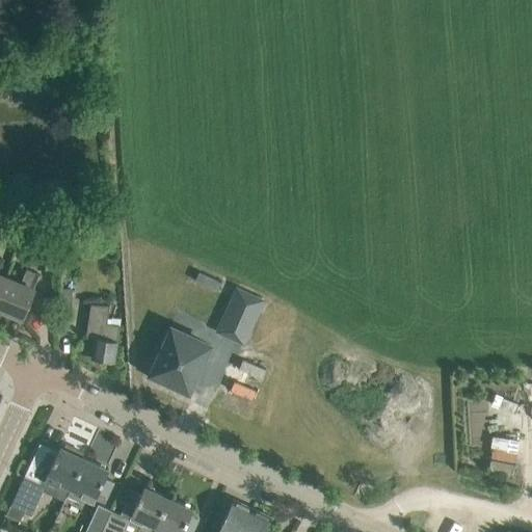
[(0,223),(0,240),(9,244),(16,231),(0,223)]
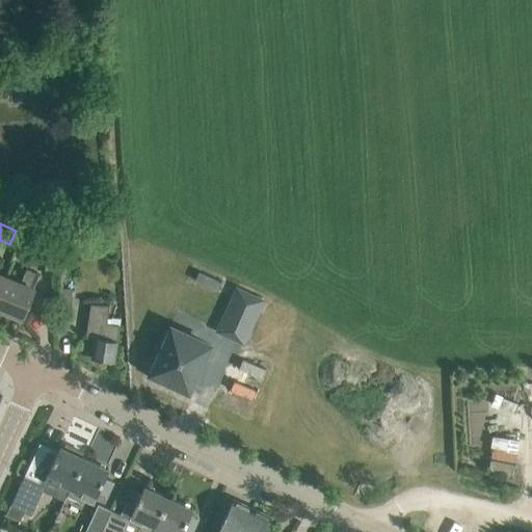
[(22,281),(7,274),(0,291),(0,309),(22,318),(41,273),(27,267),(22,281)]
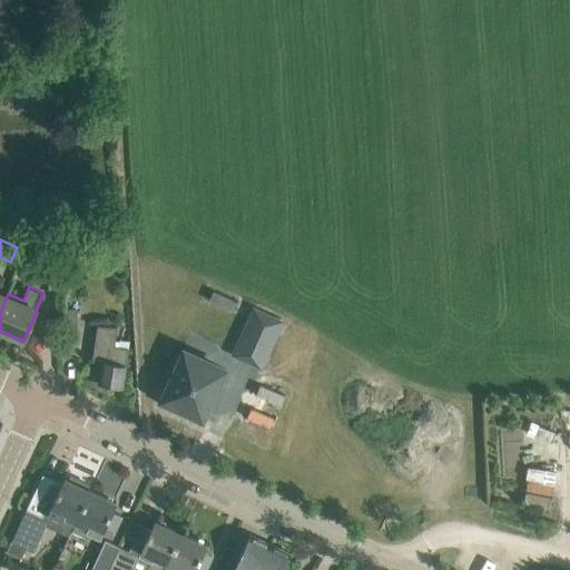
[(261,366),(281,322),(255,311),(234,355),(261,366)]
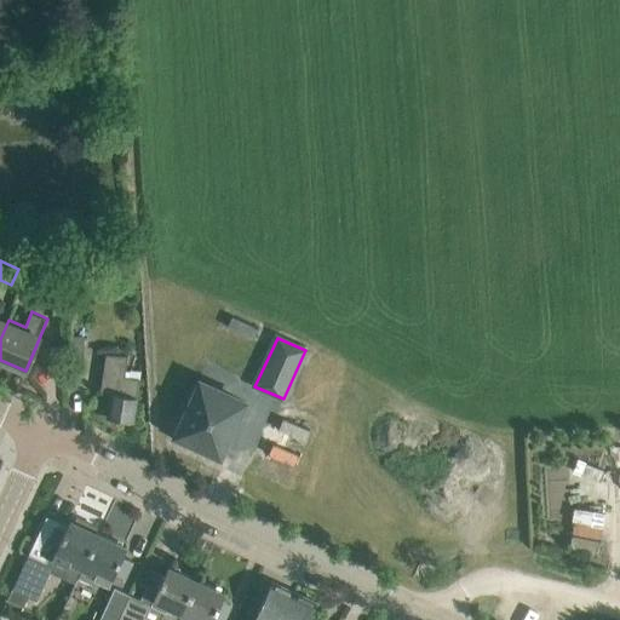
[(107,352),(104,369),(101,392),(110,395),(107,417),(133,422),(139,379),(124,377),(127,356),(107,352)]
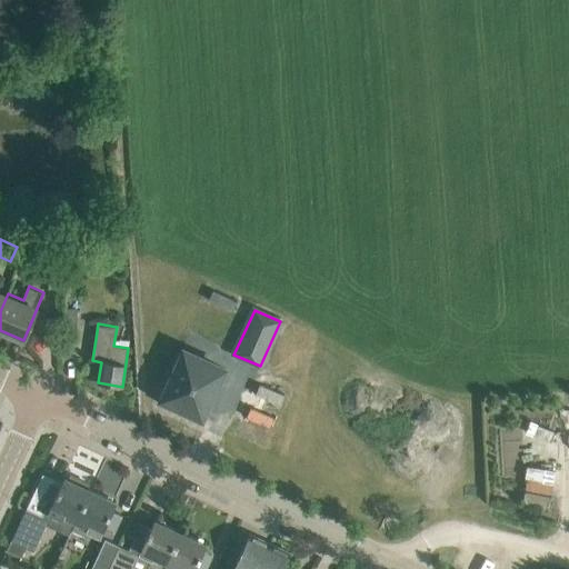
[(225,369),(198,358),(183,350),(161,399),(165,400),(162,406),(178,412),(180,408),(201,418),(225,369)]
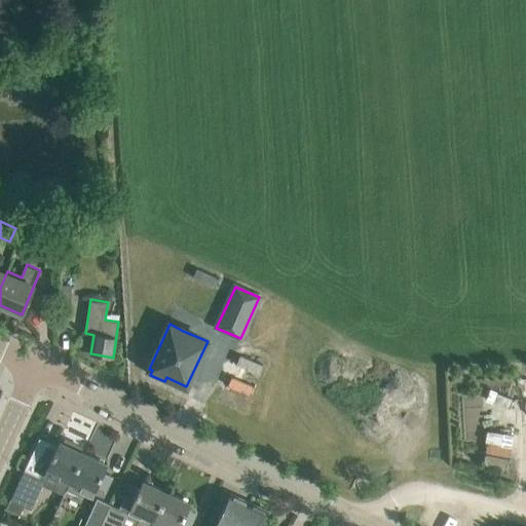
[(485,451),(509,453),(511,435),(486,433),(485,451)]
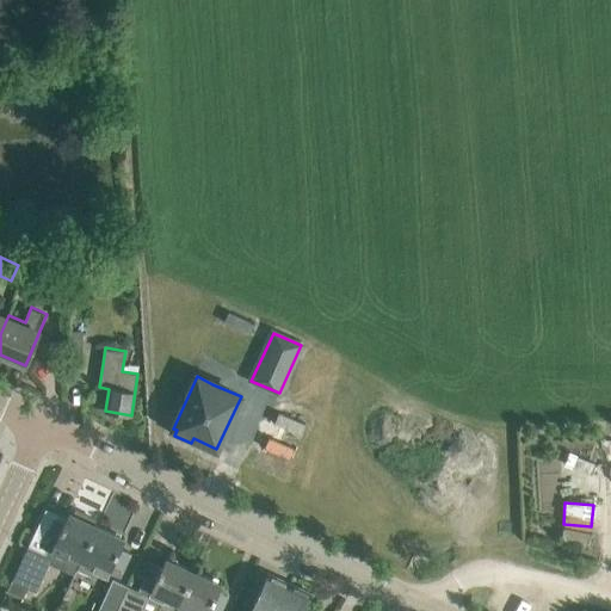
[(54,519),(43,543),(44,549),(47,550),(67,559),(68,556),(80,561),(96,528),(97,526),(92,524),(94,519),(75,511),(74,516),(68,513),(63,524),(54,519)]
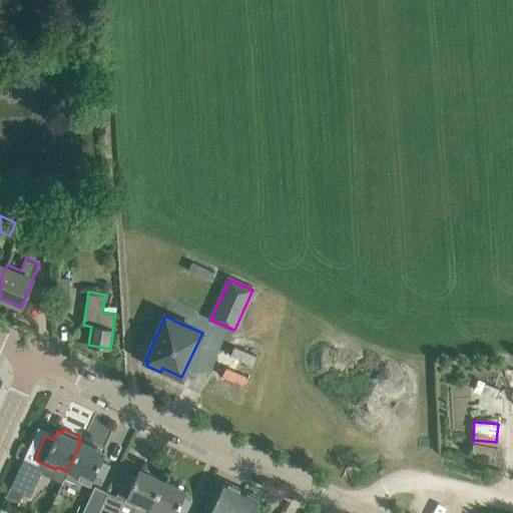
[(66,474),(64,478),(76,484),(78,480),(89,485),(95,474),(103,478),(109,465),(100,461),(105,453),(81,442),(80,443),(67,471),(66,474)]
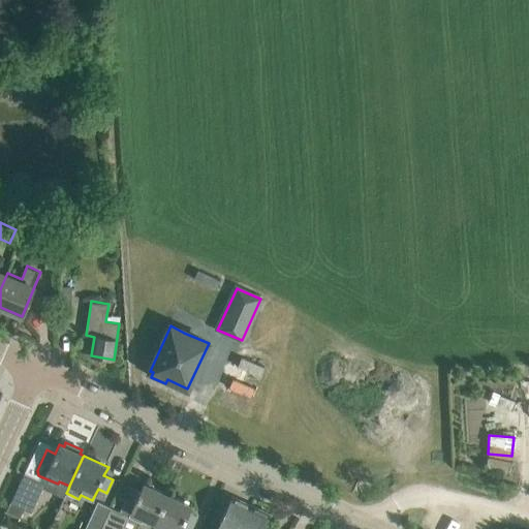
[(24,473),(10,503),(22,508),(26,509),(39,479),(24,473)]
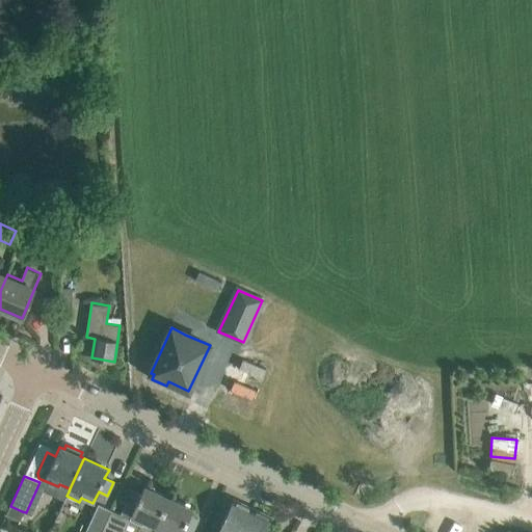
[(110,514),(101,531),(152,531),(155,528),(168,498),(144,486),(139,497),(131,493),(126,504),(134,508),(130,517),(125,515),(123,520),(110,514)]
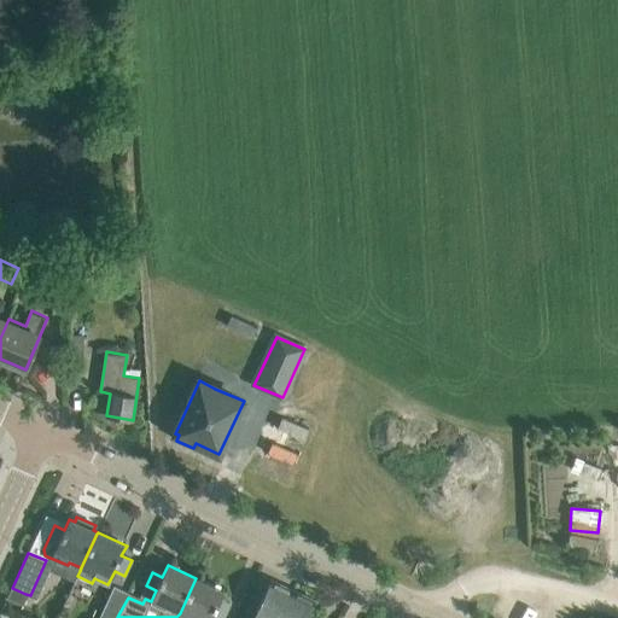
[(180,613),(178,617),(222,617),(228,605),(220,601),(225,592),(196,578),(180,613)]
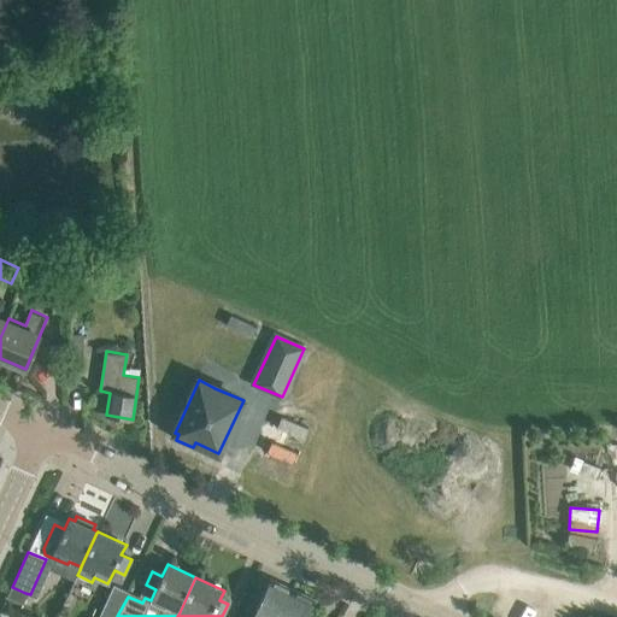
[(280,616),(293,589),(270,579),(252,616),(280,616)]
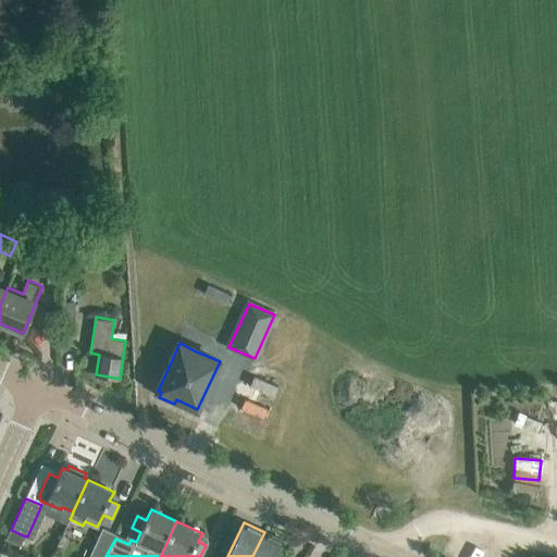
[(89,556),(106,556),(115,539),(114,537),(115,535),(102,530),(89,556)]
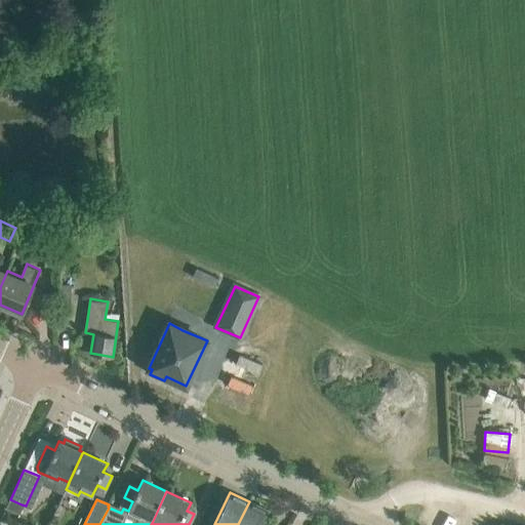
[(261,524),(269,511),(249,501),(238,524),(261,524)]
